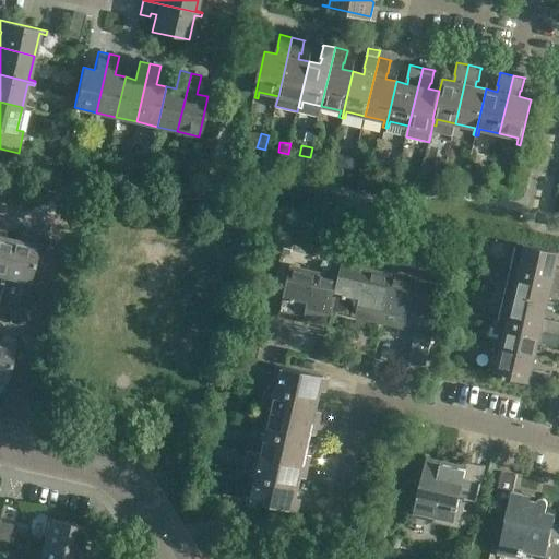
[(465,180),(465,181),(475,183),(475,182),(477,173),(467,170),(465,180)]
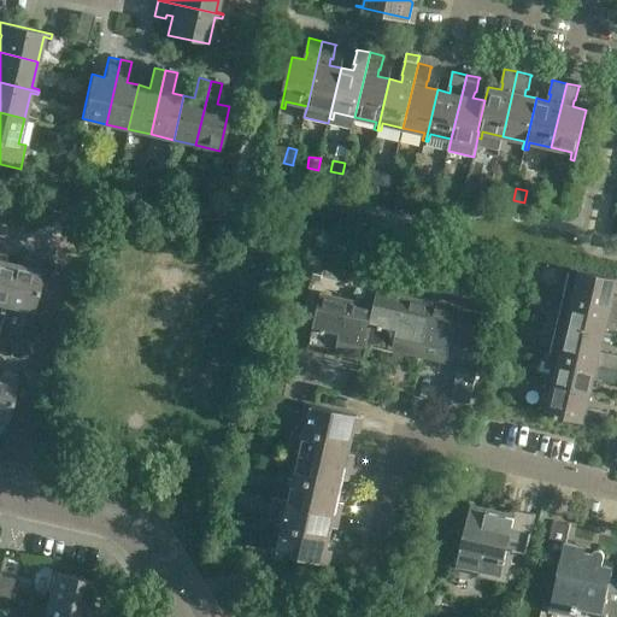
[(0,304),(6,305),(16,264),(0,260),(1,253),(0,252),(0,304)]
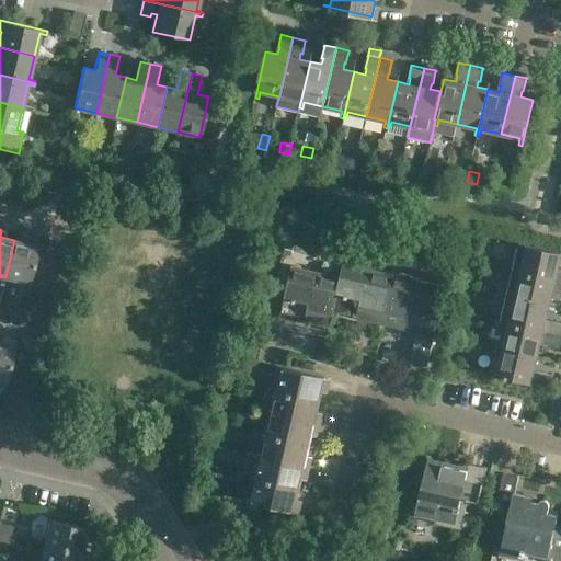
[(27,243),(14,240),(6,277),(30,284),(39,239),(30,237),(27,243)]
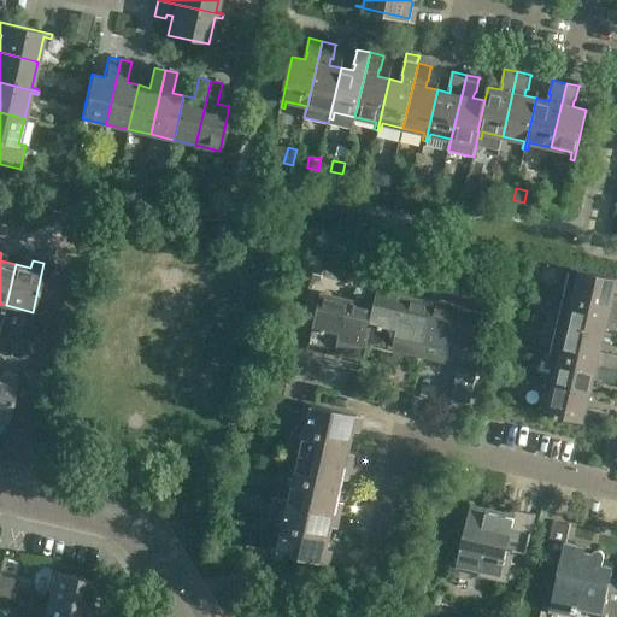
[(313,268),(311,280),(321,282),(323,270),(313,268)]
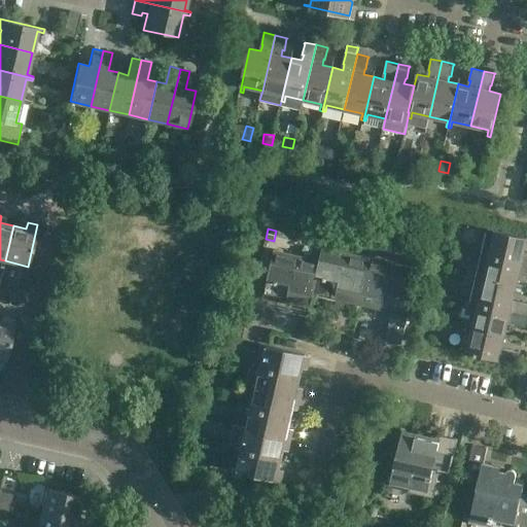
[(487,229),(482,254),(526,265),(526,253),(524,253),(526,238),(487,229)]
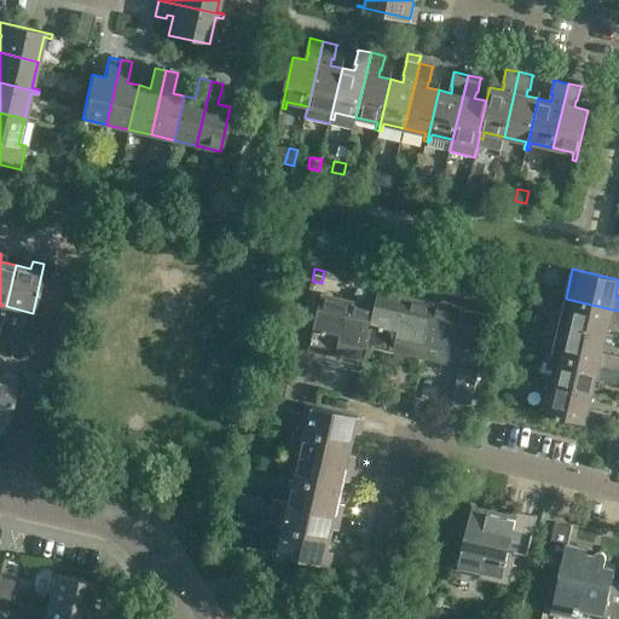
[(368,346),(381,289),(380,289),(375,306),(322,293),(308,350),(364,363),(368,346)]
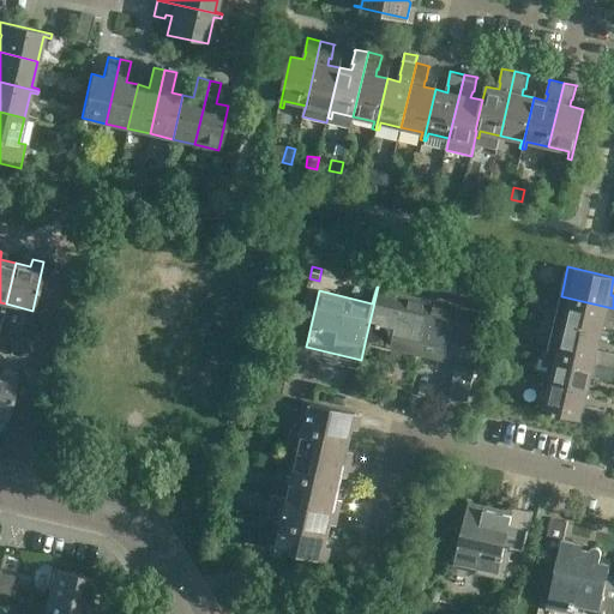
[(417,355),(431,300),(378,287),(365,343),(417,355)]
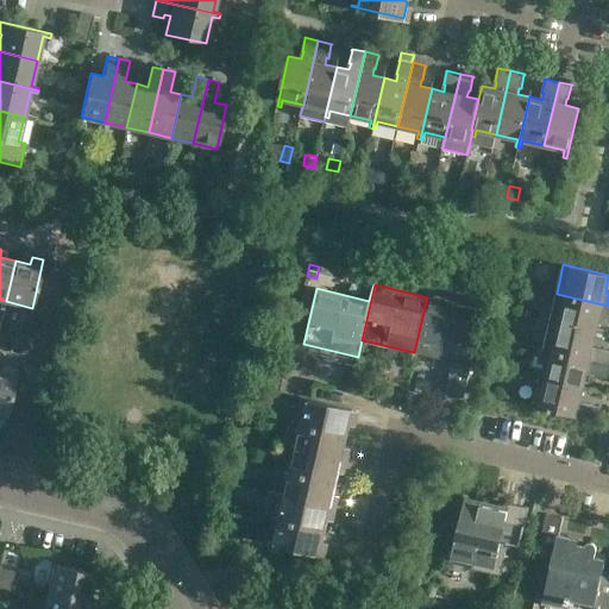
[(608,319),(608,306),(557,294),(550,321),(596,332),(600,315),(607,318),(607,319),(608,319)]
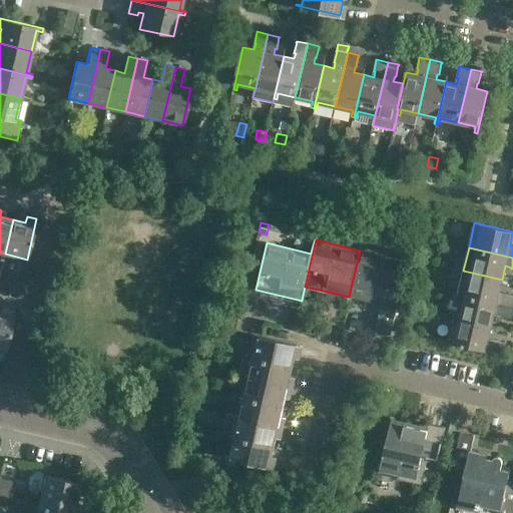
[(404,261),(360,250),(349,297),(381,305),(375,332),(391,336),(397,308),(394,307),(404,261)]
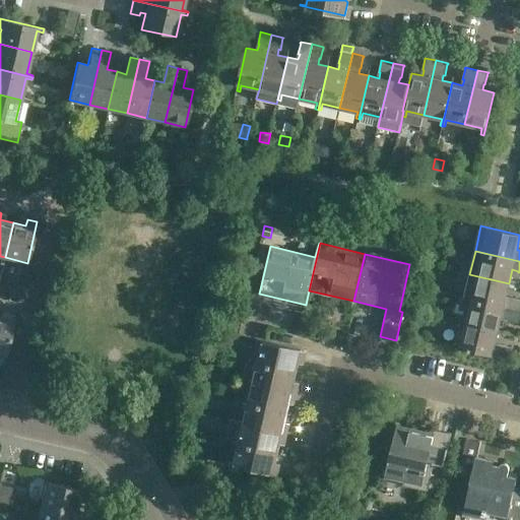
[(506,298),(509,283),(469,274),(464,299),(474,301),(519,311),(519,299),(512,297),(511,299),(506,298)]
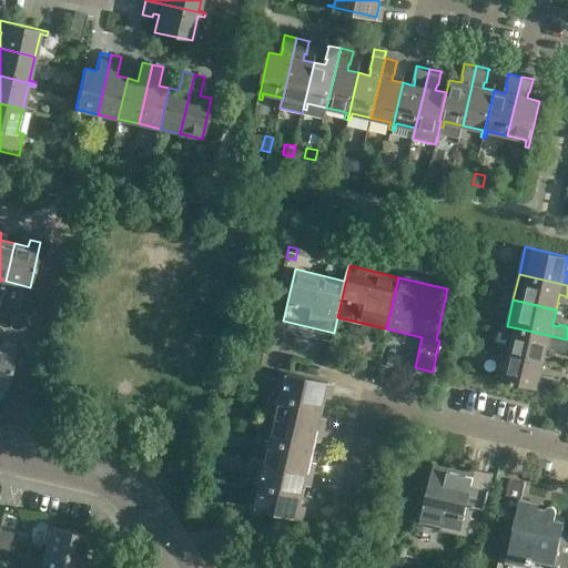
[(19,330),(21,318),(12,316),(9,327),(19,330)]
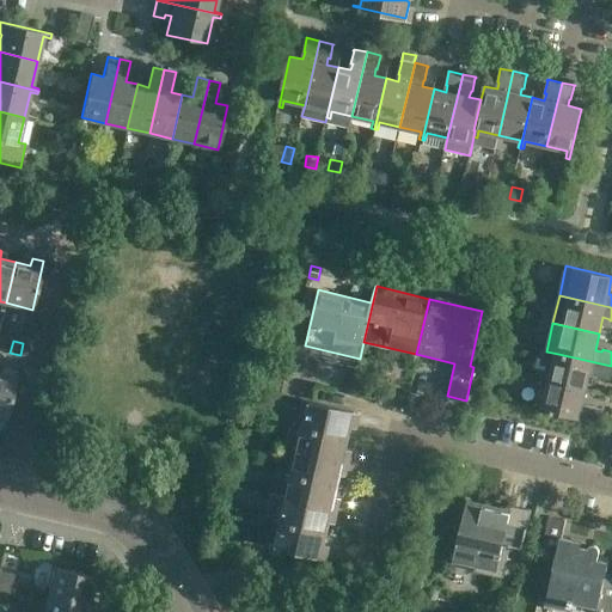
[(611,379),(611,371),(611,366),(558,354),(556,362),(554,362),(550,378),(543,375),(542,379),(586,390),(589,373),(597,374),(597,375),(611,379)]
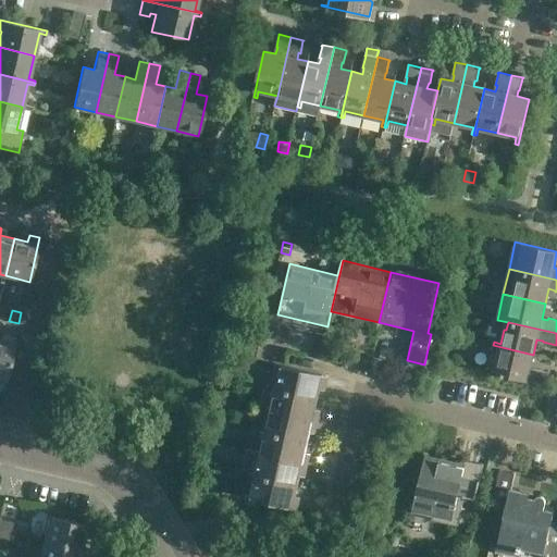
[(4,341),(0,339),(0,379),(7,381),(16,336),(7,334),(4,341)]
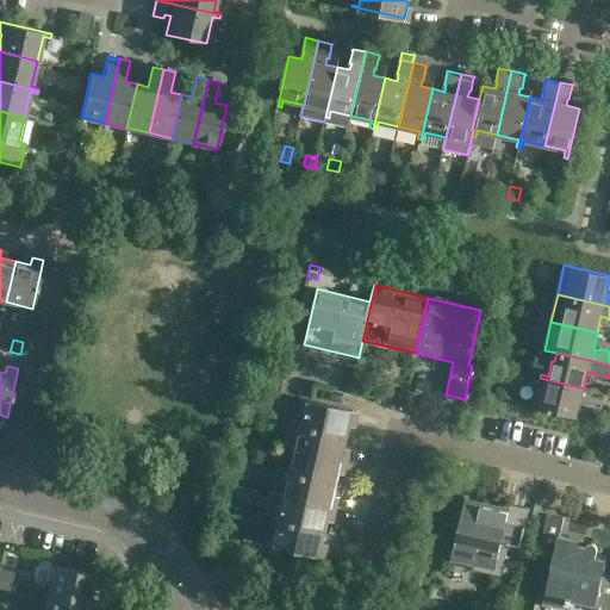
[(580,404),(584,388),(540,378),(539,381),(547,383),(543,398),(546,399),(543,408),(541,406),(541,409),(549,410),(549,411),(553,412),(553,411),(598,422),(602,408),(587,404),(586,406),(580,404)]
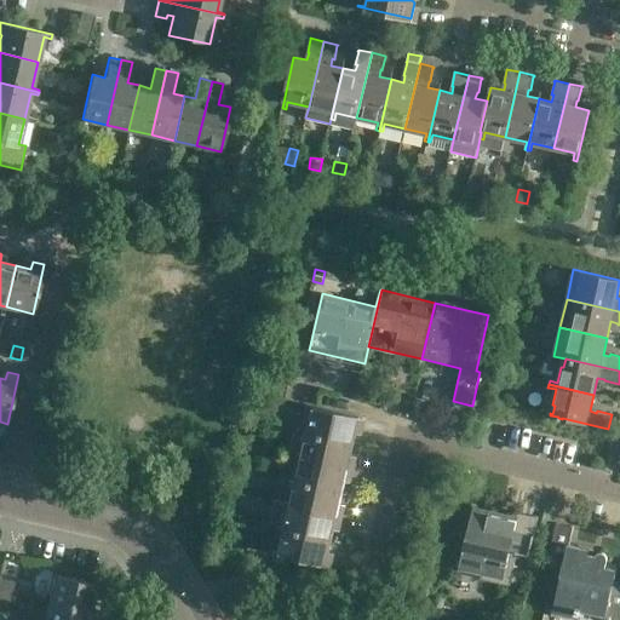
[(270,396),(268,408),(280,411),(282,399),(270,396)]
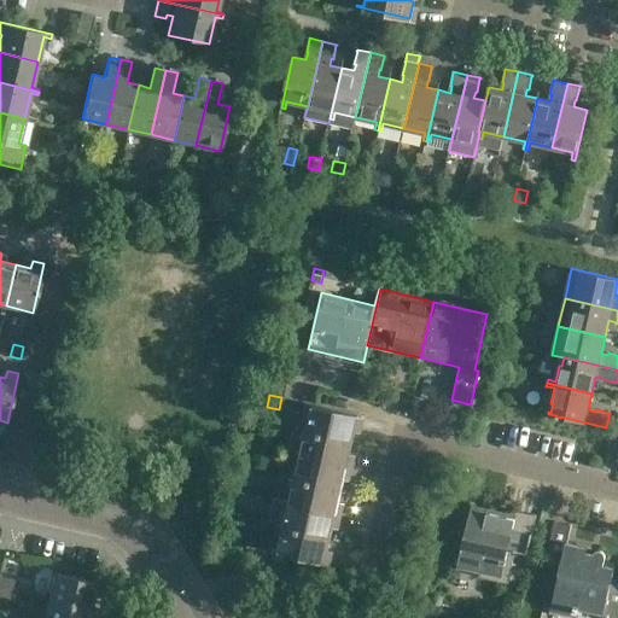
[(359,417),(350,414),(305,403),(304,404),(313,407),(307,430),(353,441),(353,439),(351,439),(353,432),(355,432),(359,417)]
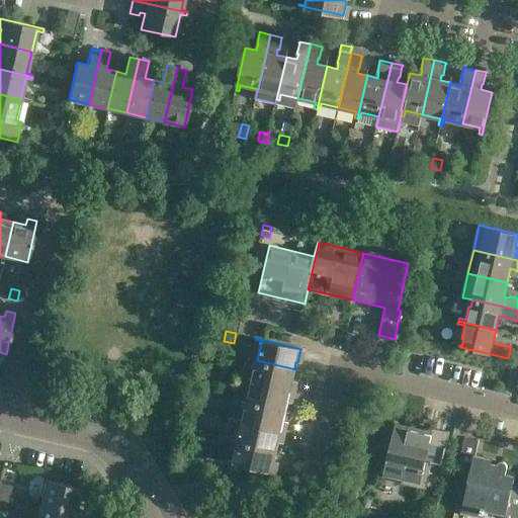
[(295,370),(295,369),(257,360),(251,359),(247,379),(253,380),(291,390),(294,376),(292,376),(293,370),(295,370)]
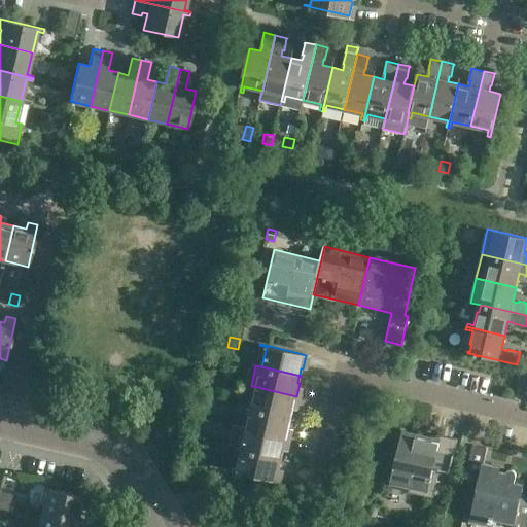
[(293,410),(296,396),(257,387),(252,408),(291,417),(291,416),(290,416),(291,410),(293,410)]
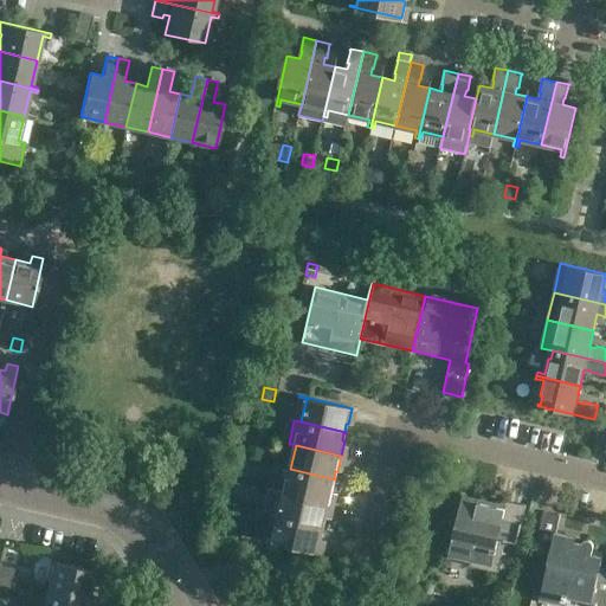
[(335,481),(335,479),(290,469),(284,492),(330,503),(334,488),(331,488),(333,479),(335,481)]
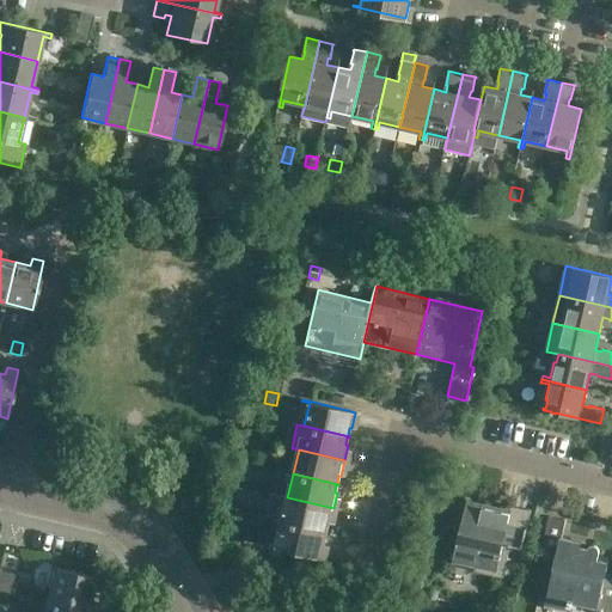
[(330,522),(334,508),(287,497),(282,520),(282,521),(328,531),(325,530),(328,522),(330,522)]
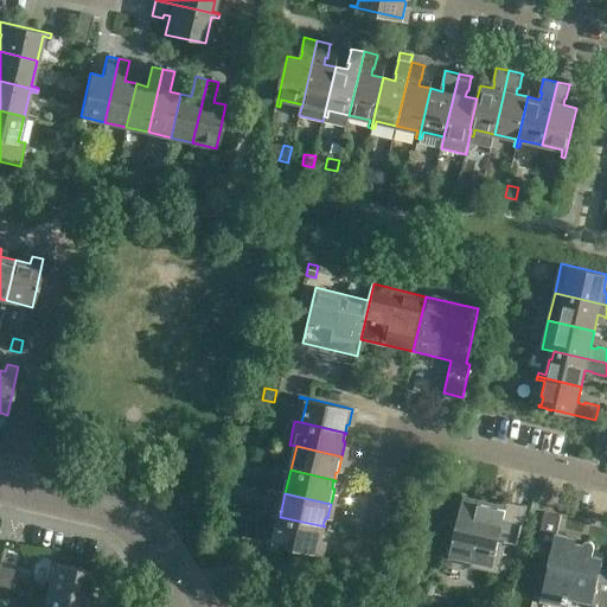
[(490,506),(462,499),(449,554),(472,560),(471,567),(499,573),(504,553),(503,553),(505,542),(518,544),(526,506),(502,500),(498,511),(490,509),(490,506)]
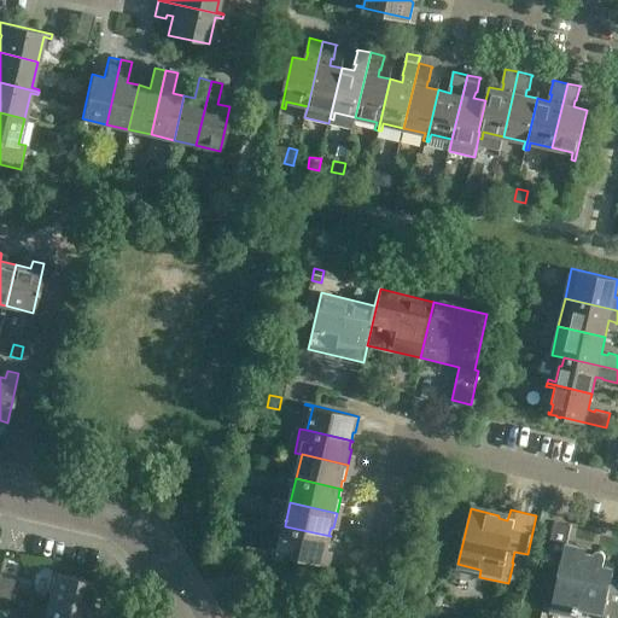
[(587,548),(567,543),(571,525),(554,522),(547,553),(563,557),(551,612),(576,617),(578,607),(604,613),(602,617),(617,617),(617,582),(611,581),(614,567),(604,565),(605,557),(605,555),(605,554),(605,553),(604,553),(602,552),(601,551),(600,551),(599,551),(598,551),(595,551),(595,552),(594,553),(594,554),(586,552),(587,548)]
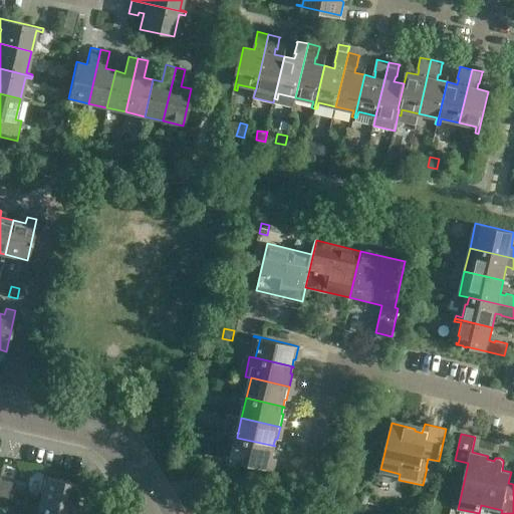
[(275,447),(275,446),(237,438),(237,437),(230,436),(226,457),(270,467),(273,454),(272,453),(273,447),(275,447)]
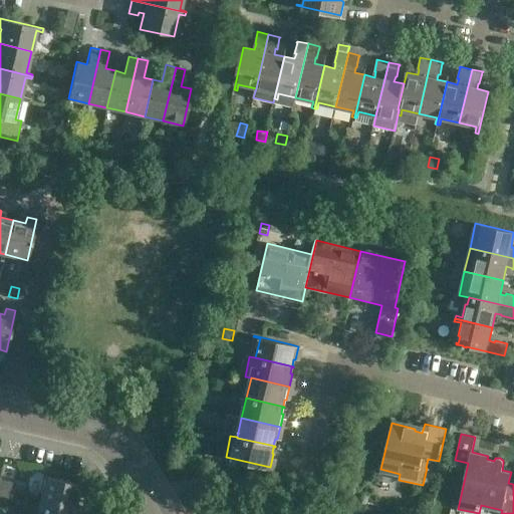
[(45,476),(41,497),(75,505),(80,485),(45,476)]
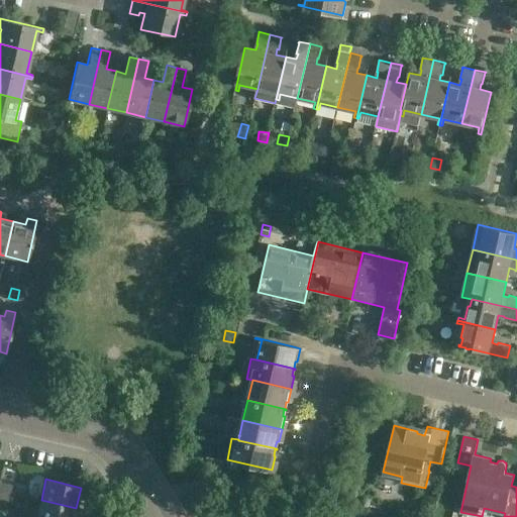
[(12,486),(0,483),(0,491),(10,493),(12,486)]
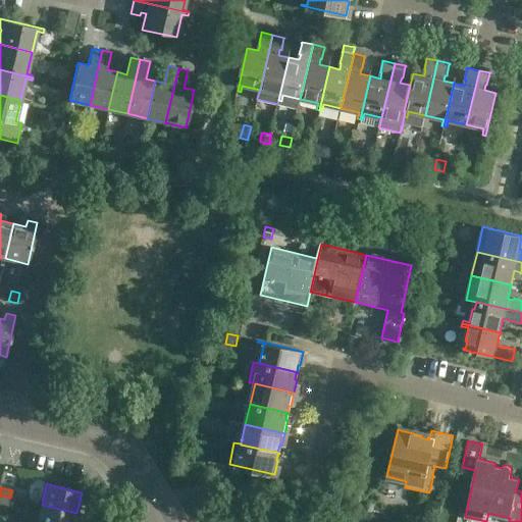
[(0,504),(9,506),(10,498),(0,496),(0,504)]
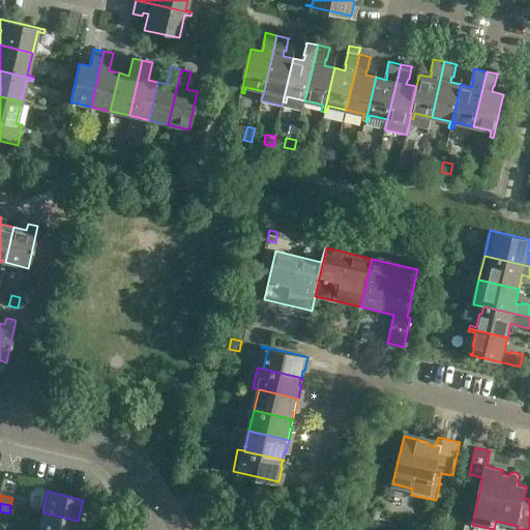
[(76,529),(78,521),(42,512),(37,529),(76,529)]
